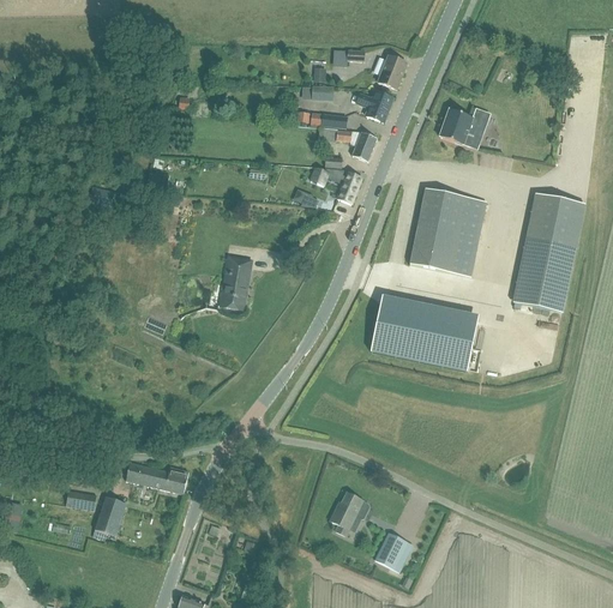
[(344,60),(344,44),(331,44),(331,61),(344,60)]
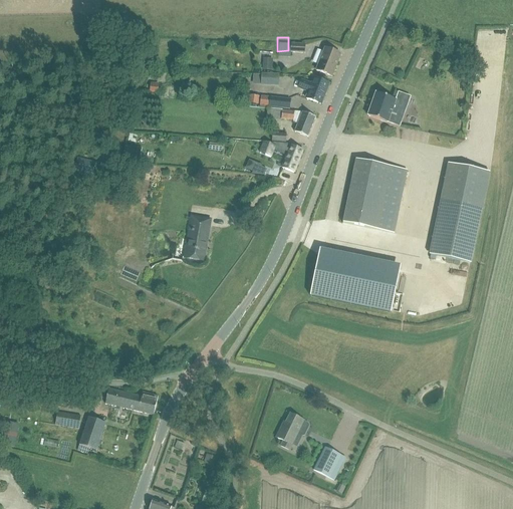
[(289,39),(289,48),(304,49),(304,40),(289,39)]
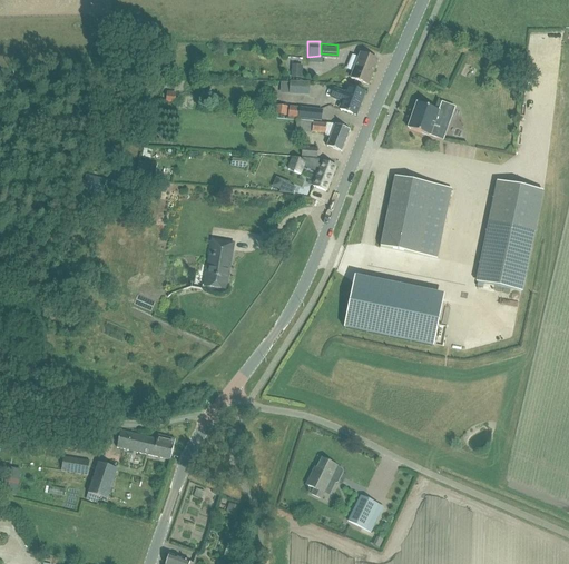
[(350,66),(356,50),(351,48),(344,63),(350,66)]
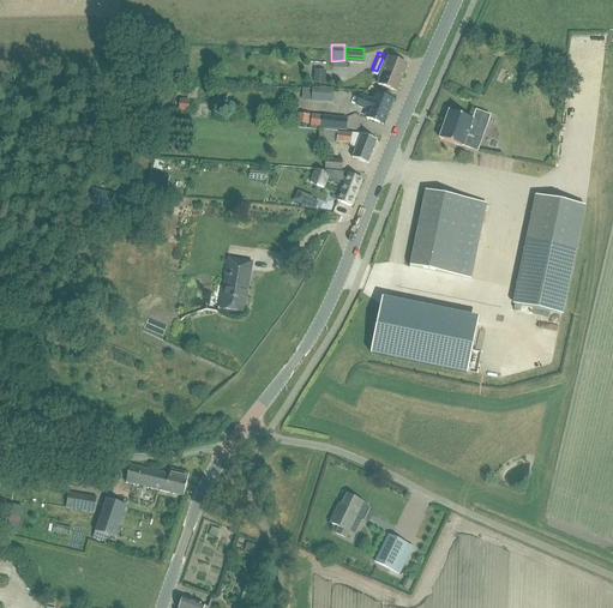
[(386,53),(376,79),(395,86),(406,60),(386,53)]
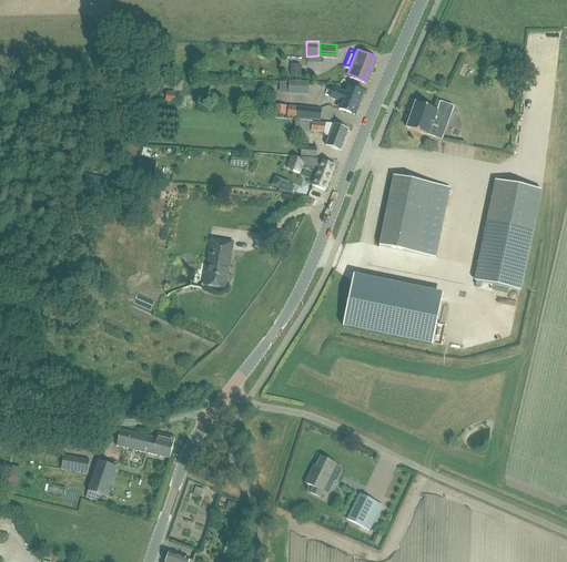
[(290,60),(289,72),(300,73),(301,60),(290,60)]
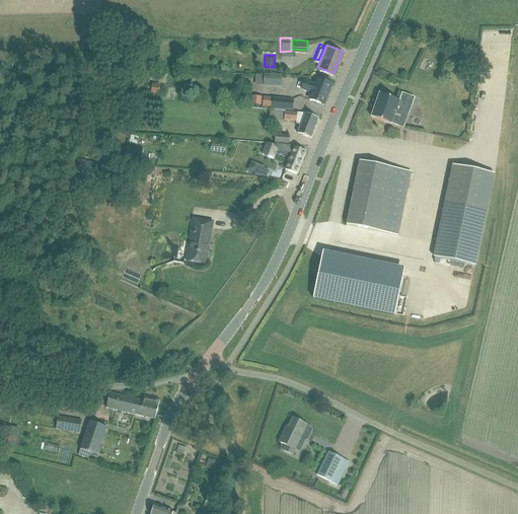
[(262,68),(262,80),(280,81),(280,69),(262,68)]
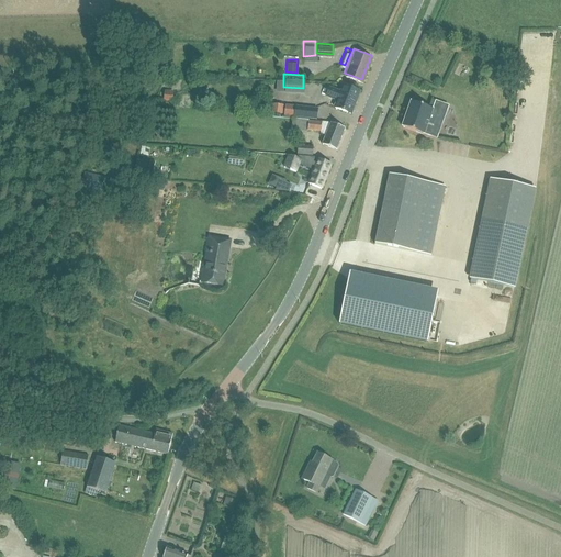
[(333,102),(339,106),(350,110),(359,87),(341,80),(338,87),(327,81),(324,92),(335,97),(333,102)]
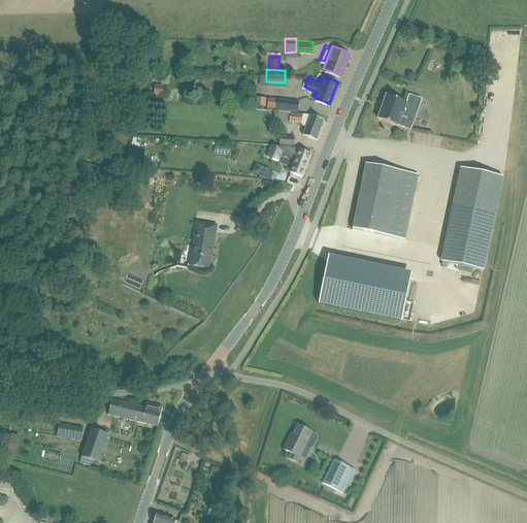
[(163,82),(154,80),(153,91),(162,92),(163,82)]
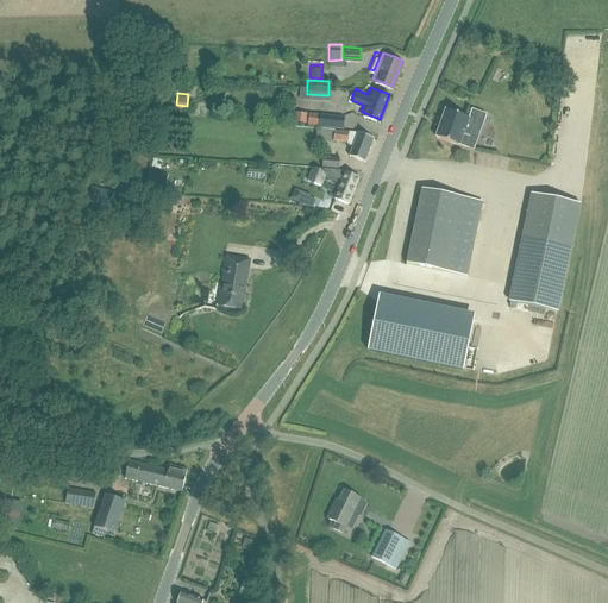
[(434,132),(446,137),(467,144),(472,126),(464,123),(468,114),(444,106),(434,132)]
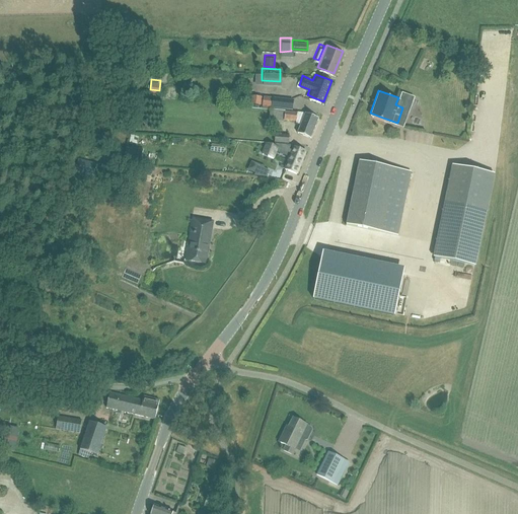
[(250,91),(249,99),(260,100),(261,92),(250,91)]
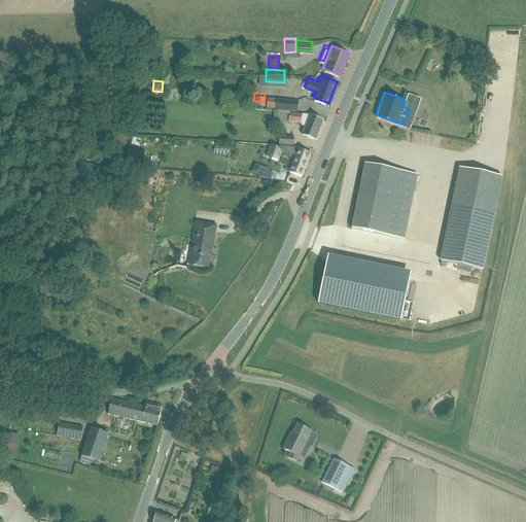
[(266,105),(295,108),(297,98),(267,95),(266,105)]
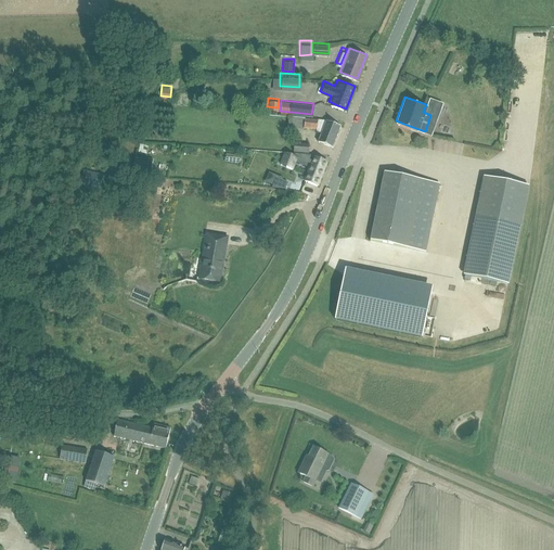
[(339,123),(325,117),(312,114),(287,113),(286,122),(303,125),(303,127),(314,128),(314,126),(320,129),(317,138),(331,144),(339,123)]
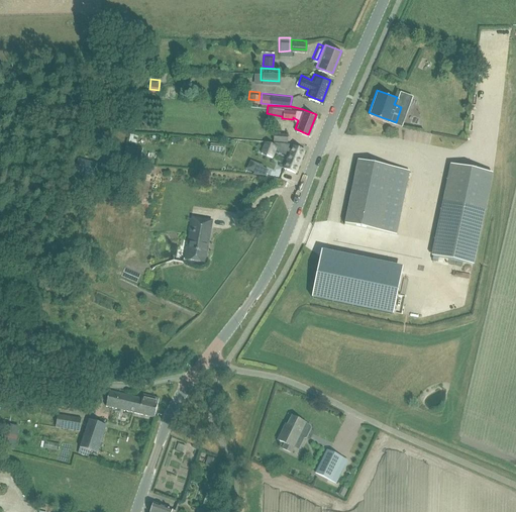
[(303,146),(287,140),(265,138),(260,149),(271,154),(273,147),(288,152),(283,165),(294,170),(303,146)]
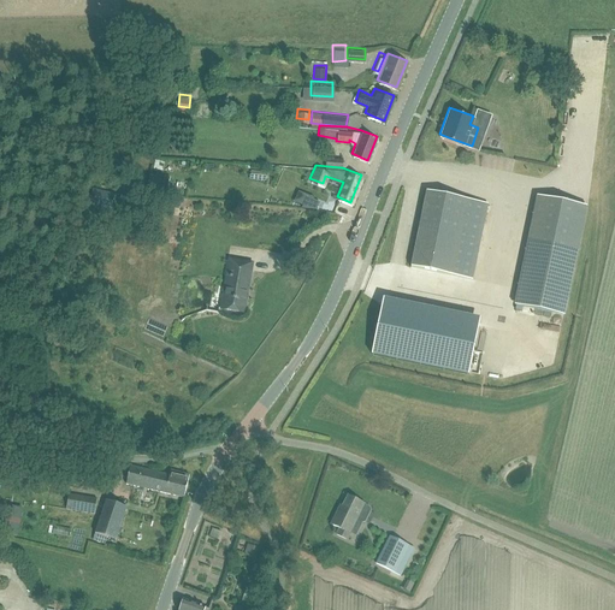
[(147,179),(146,188),(147,188),(161,190),(163,182),(148,179),(147,179)]
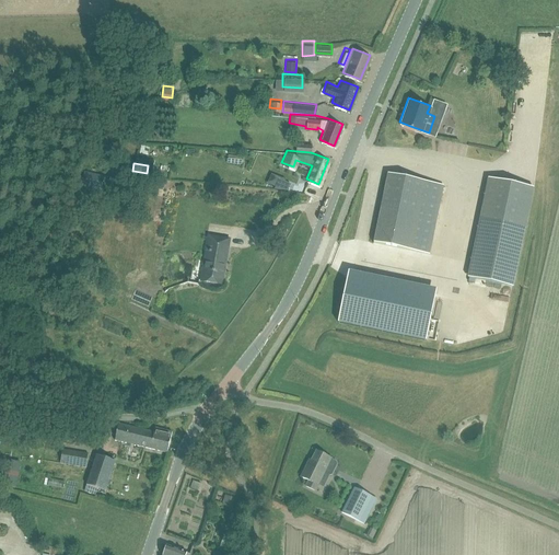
[(428,250),(442,181),(387,170),(373,239),(428,250)]
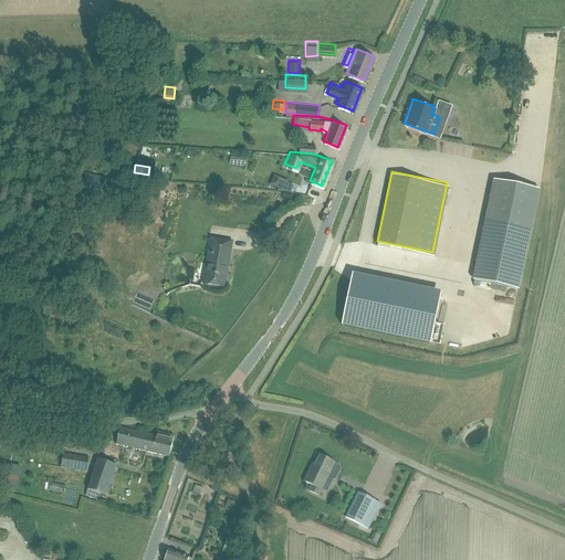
[(280,177),(275,187),(290,189),(292,181),(280,177)]
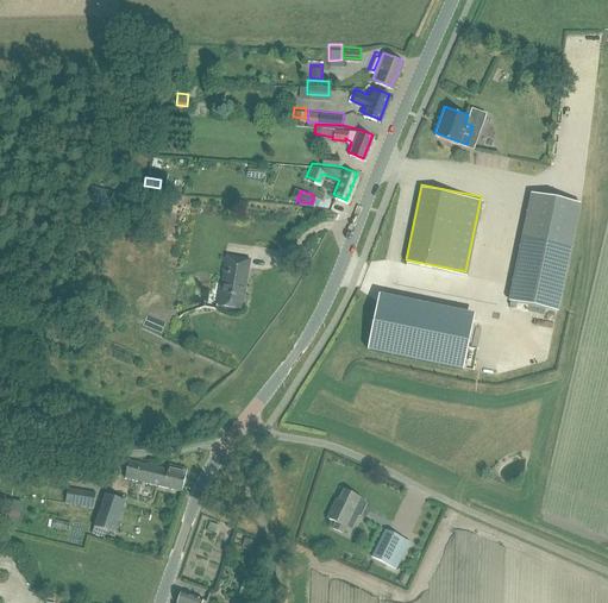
[(531,190),(509,296),(515,297),(556,306),(577,200),(531,190)]
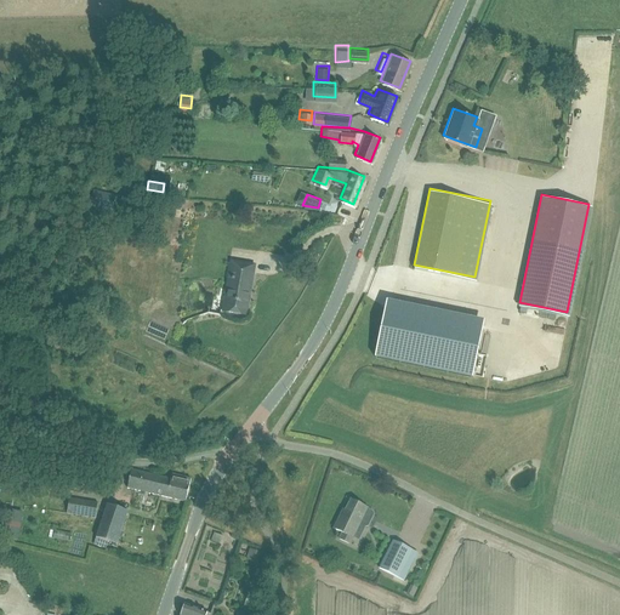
[(252,261),(231,257),(228,256),(221,306),(245,311),(252,261)]
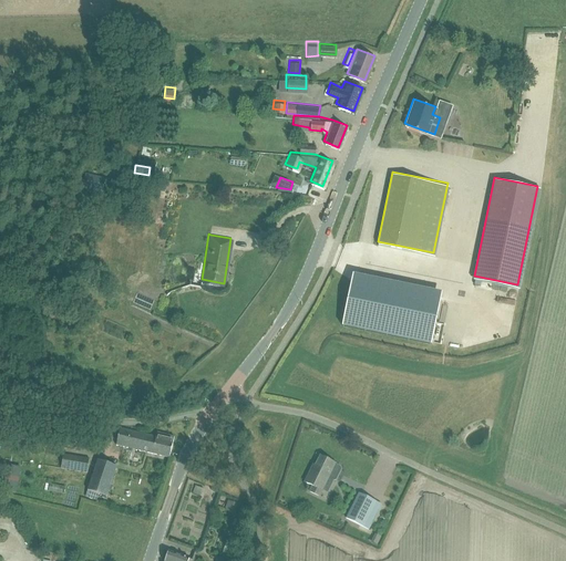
[(341,320),(430,339),(440,294),(351,277),(341,320)]
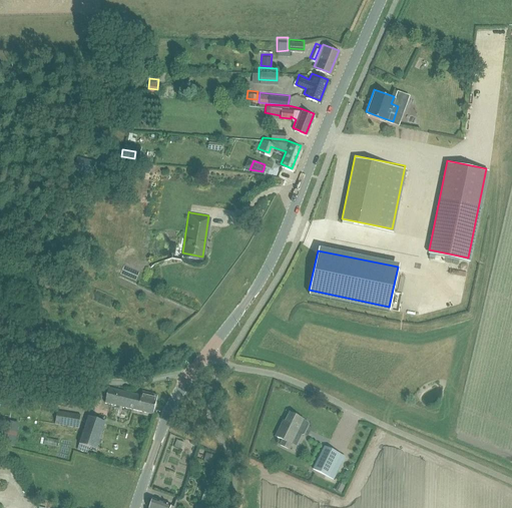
[(140,392),(107,384),(104,400),(152,410),(156,392),(141,388),(140,392)]
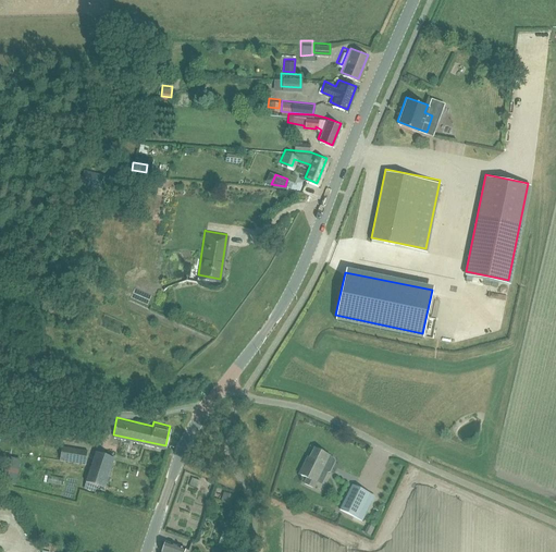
[(61,443),(59,456),(84,461),(87,448),(61,443)]
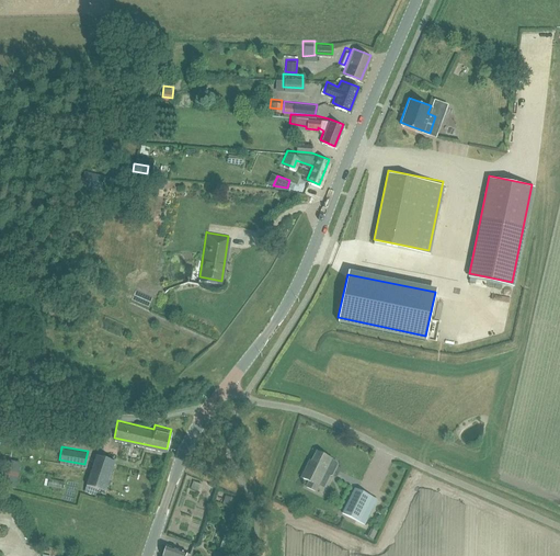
[(305,483),(315,488),(317,481),(318,483),(324,469),(329,472),(331,471),(335,461),(335,457),(331,455),(316,447),(308,462),(307,461),(300,474),(308,477),(305,483)]
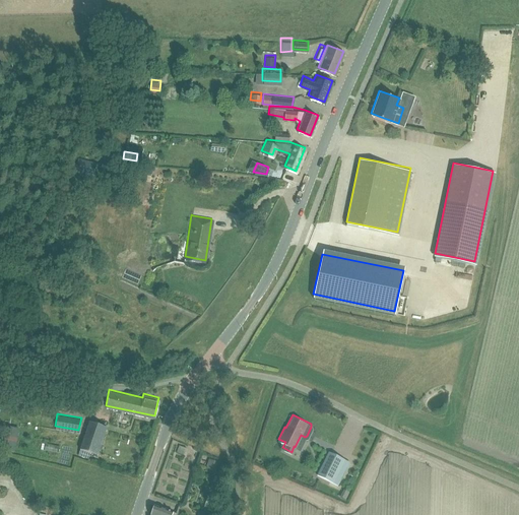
[(77,451),(87,455),(88,449),(96,452),(106,425),(88,419),(77,451)]
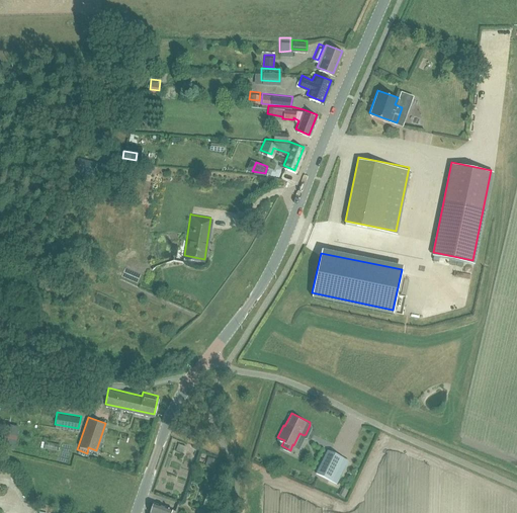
[(3,442),(15,443),(16,422),(5,421),(3,442)]
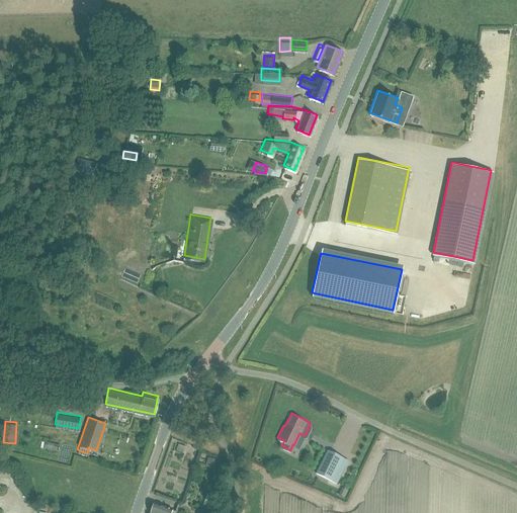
[(59,441),(45,438),(44,445),(58,447),(59,441)]
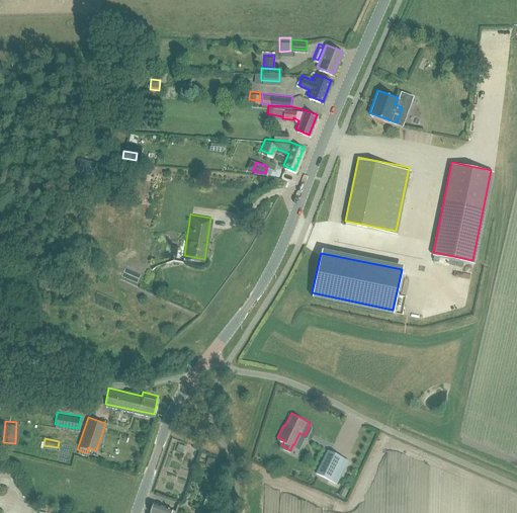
[(176,439),(174,446),(181,448),(184,442),(176,439)]
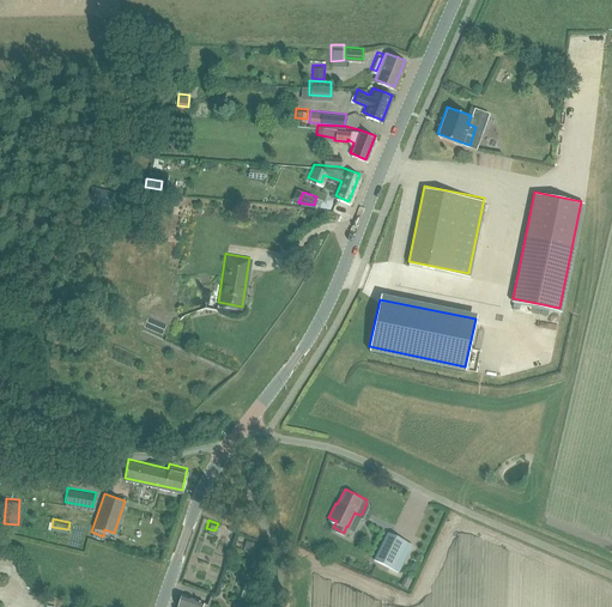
[(373,556),(398,569),(411,541),(387,528),(373,556)]
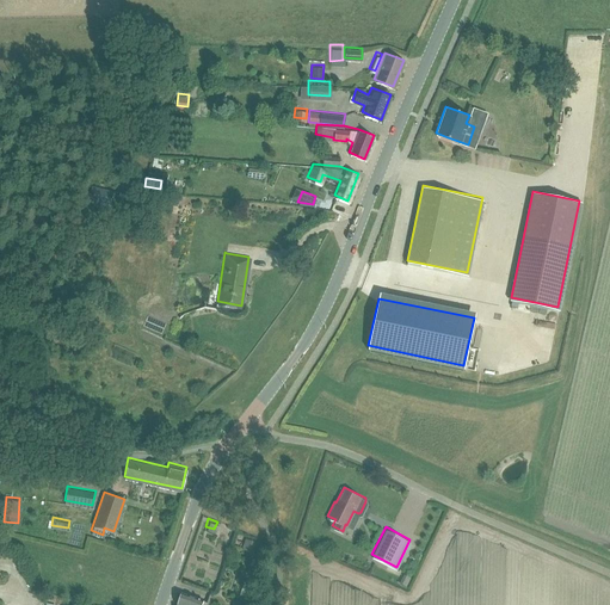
[(245,533),(241,545),(252,549),(256,538),(245,533)]
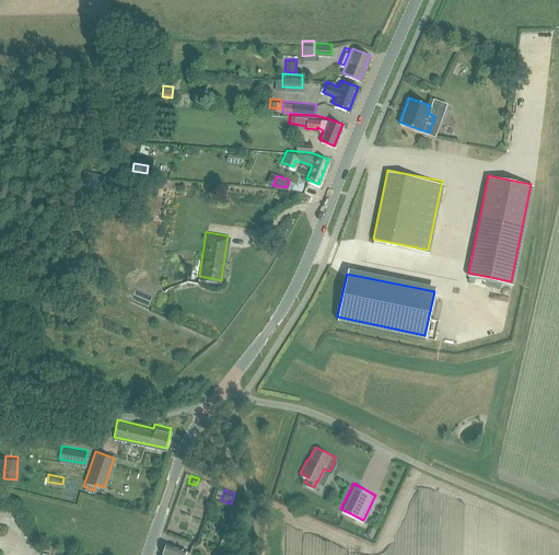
[(225,543),(228,534),(222,532),(219,541),(225,543)]
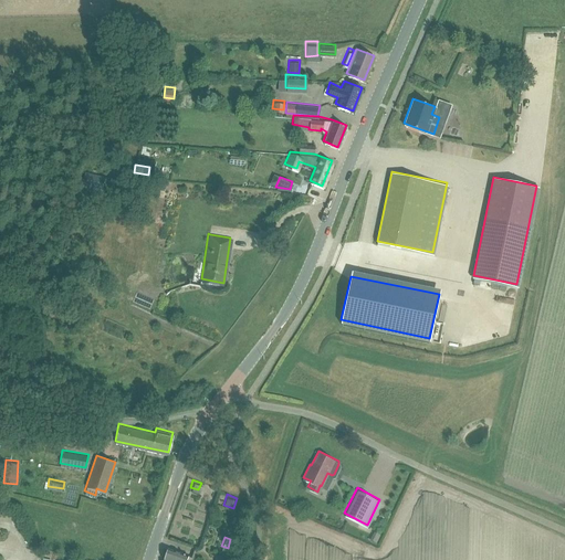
[(190,559),(186,558),(187,553),(167,546),(161,559),(190,559)]
